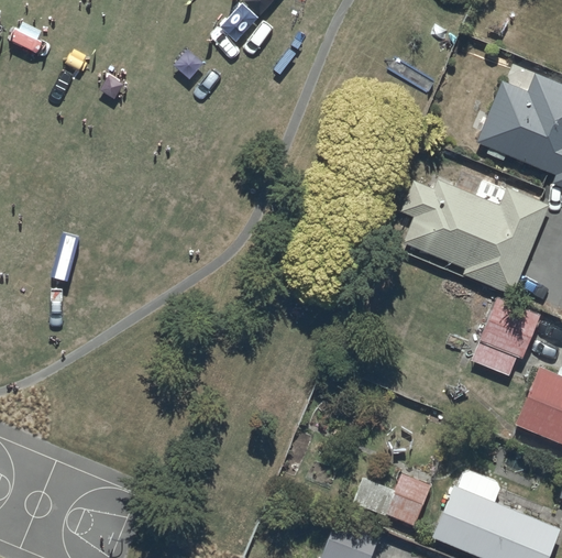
[(561,84),(536,74),(535,78),(527,75),(524,83),(510,77),(508,84),(502,80),(477,142),(489,148),(486,155),(503,163),(506,155),(554,175),(552,182),(561,186),(561,84)]
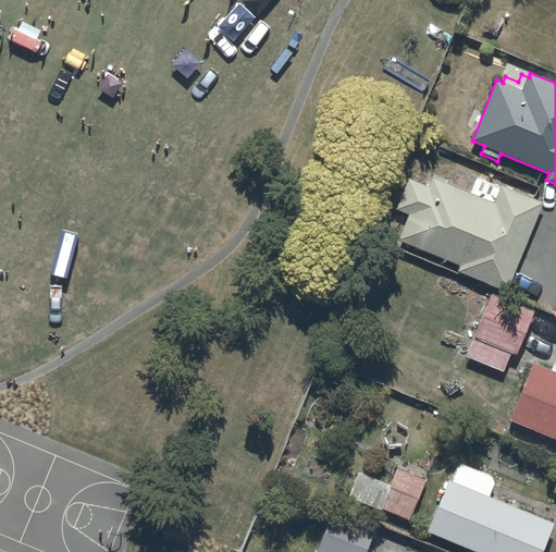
[(506,292),(542,203),(503,185),(502,188),(478,179),(472,194),(432,178),(429,187),(410,180),(397,210),(409,215),(399,241),(460,265),(457,272),(506,292)]
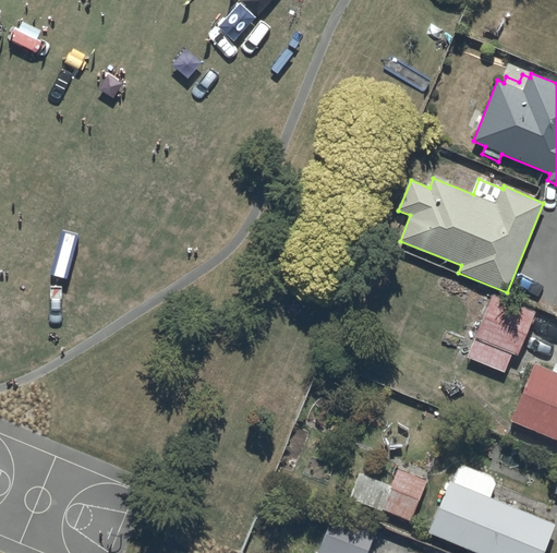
[(534,311),(492,293),(467,359),(504,374),(511,352),(517,355),(534,311)]
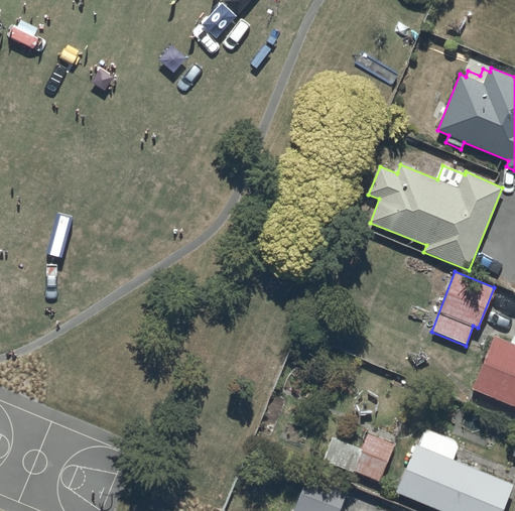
[(514,344),(494,335),(472,388),(514,405),(514,344)]
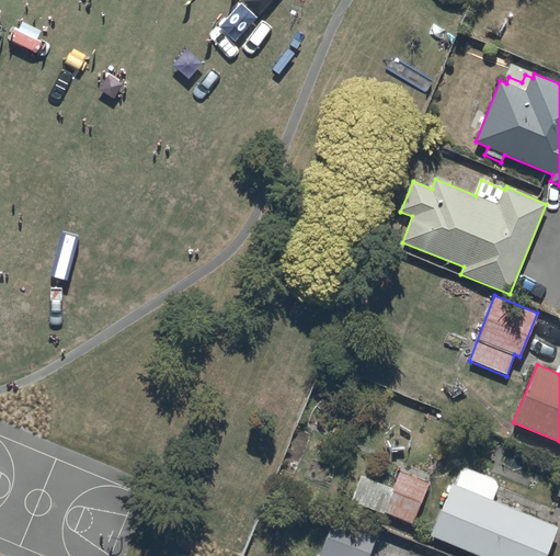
[(453,483),(431,533),(484,555),(546,555),(558,526),(491,500),(499,481),(464,467),(457,485),(453,483)]
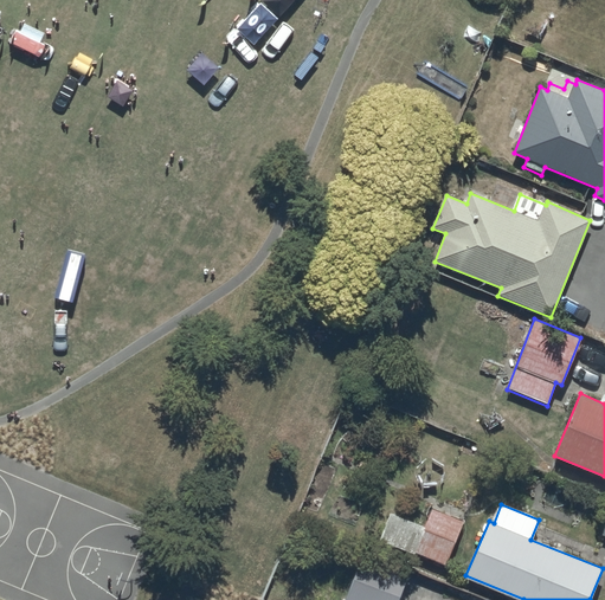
[(446,567),(463,523),(435,509),(427,527),(391,513),(380,542),(446,567)]
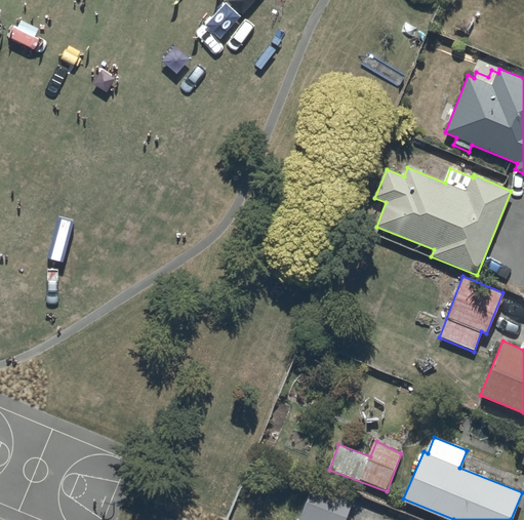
[(345,519),(354,497),(315,482),(299,519),(345,519)]
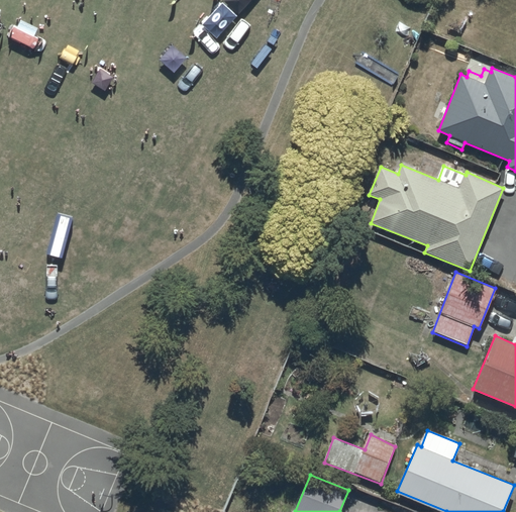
All buildings are outlined.
